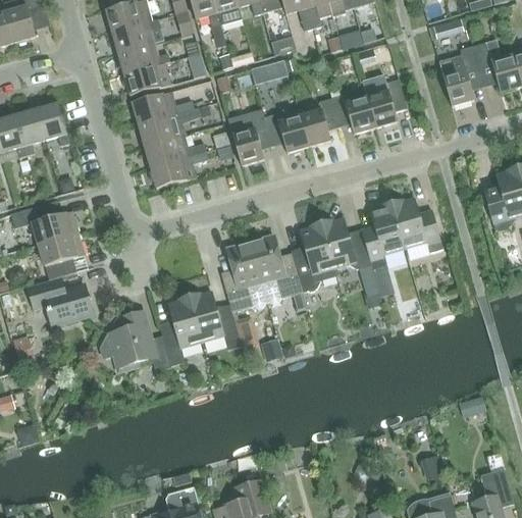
[(5,11),(14,42),(36,36),(29,9),(46,5),(44,0),(8,0),(1,2),(4,12),(5,11)]
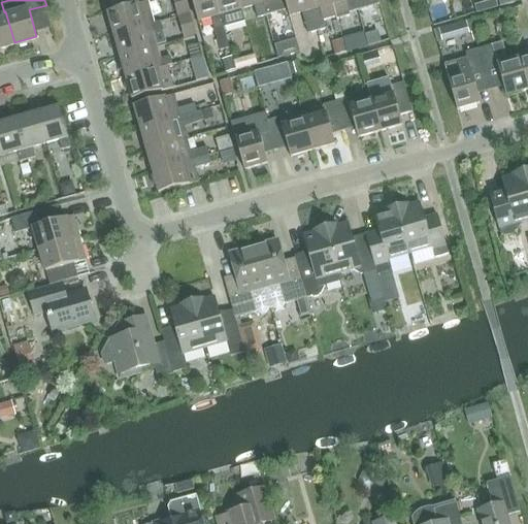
[(113,32),(154,21),(149,0),(140,0),(107,9),(113,32)]
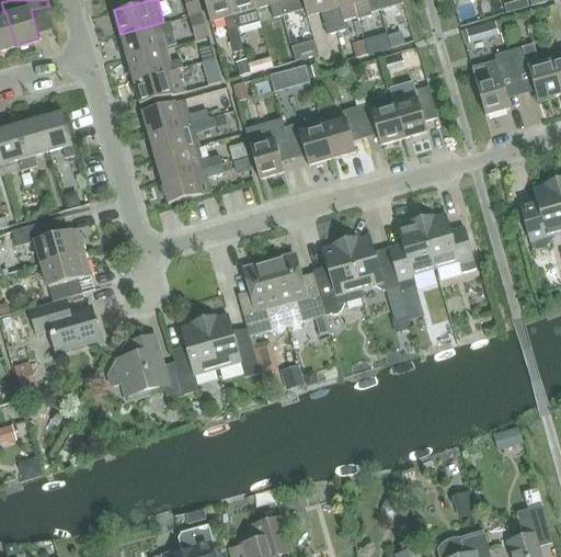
[(183,0),(189,14),(202,11),(198,0),(183,0)]
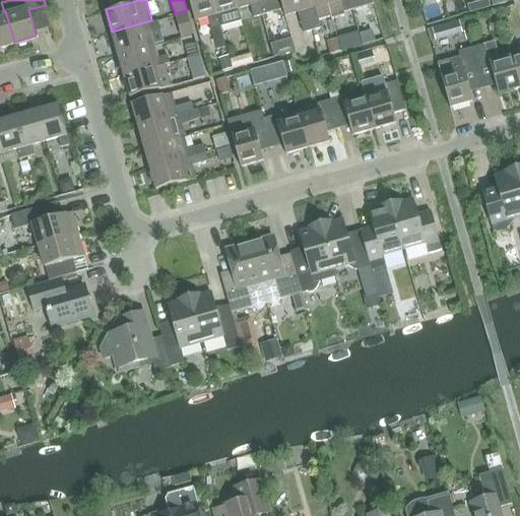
[(225,46),(219,24),(212,0),(188,0),(194,18),(207,15),(216,48),(225,46)]
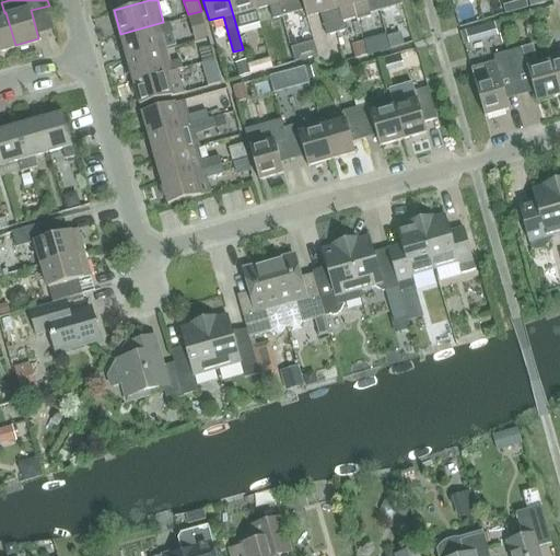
[(259,20),(256,7),(254,0),(229,0),(236,26),(259,20)]
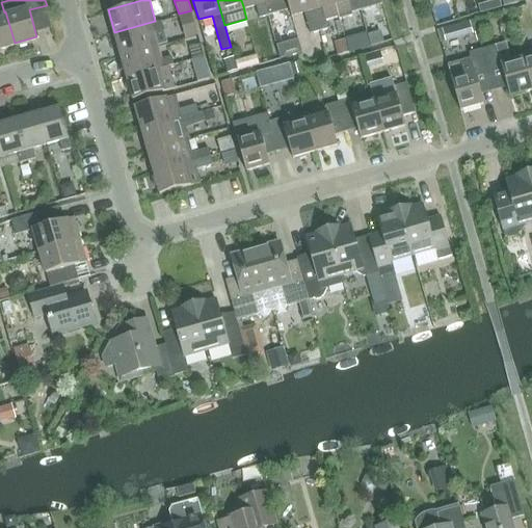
[(259,16),(268,14),(264,0),(241,0),(243,6),(256,3),(259,16)]
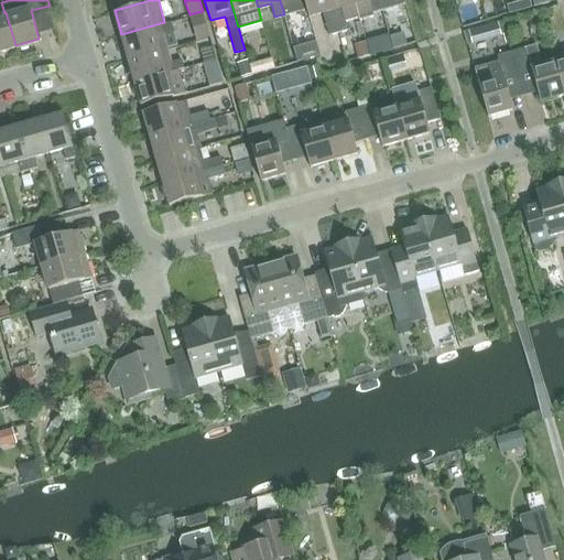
[(280,0),(284,14),(306,8),(303,0),(280,0)]
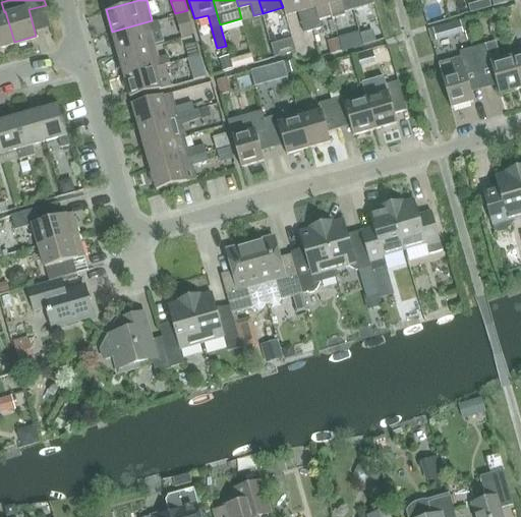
[(312,27),(310,19),(304,0),(280,0),(283,7),(285,13),(298,10),(301,22),(303,30),(312,27)]
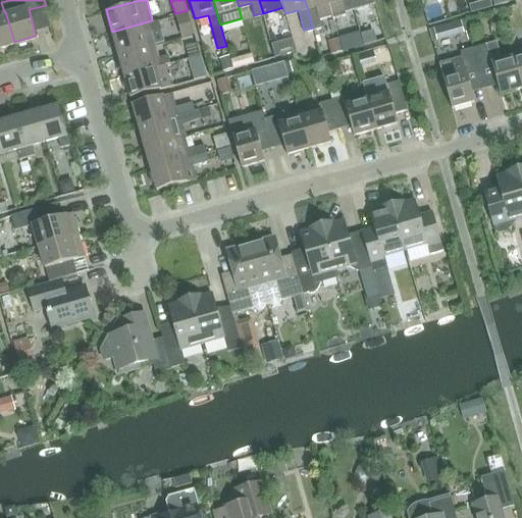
[(305,0),(311,19),(313,28),(321,24),(319,17),(332,14),(327,0),(305,0)]
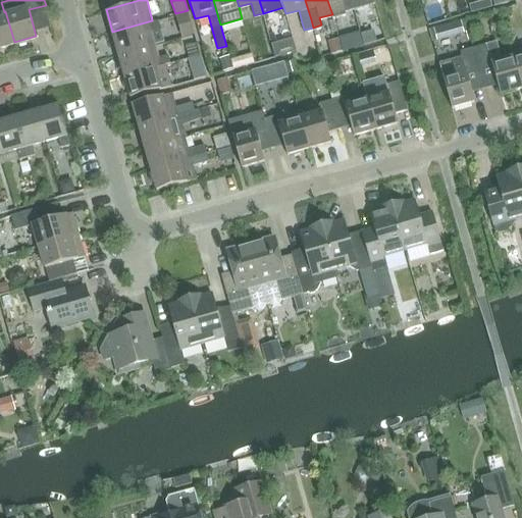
[(345,10),(353,7),(351,0),(327,0),(332,14),(332,15),(345,12),(345,10)]
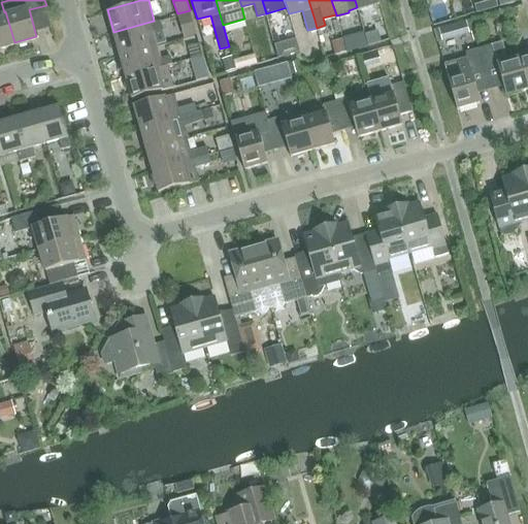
[(355,0),(357,7),(359,15),(368,13),(364,0),(355,0)]
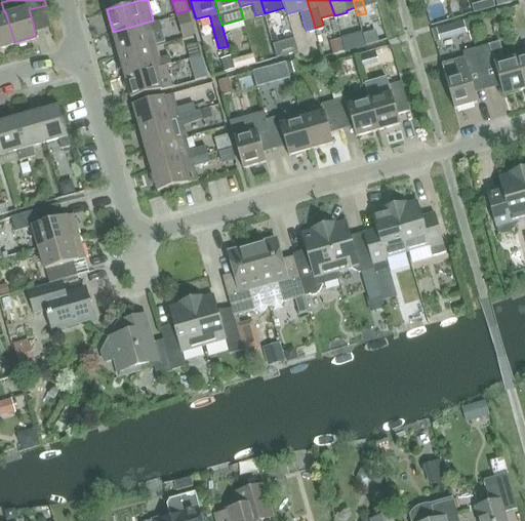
[(479,0),(472,2),(474,10),(485,7),(482,0),(479,0)]
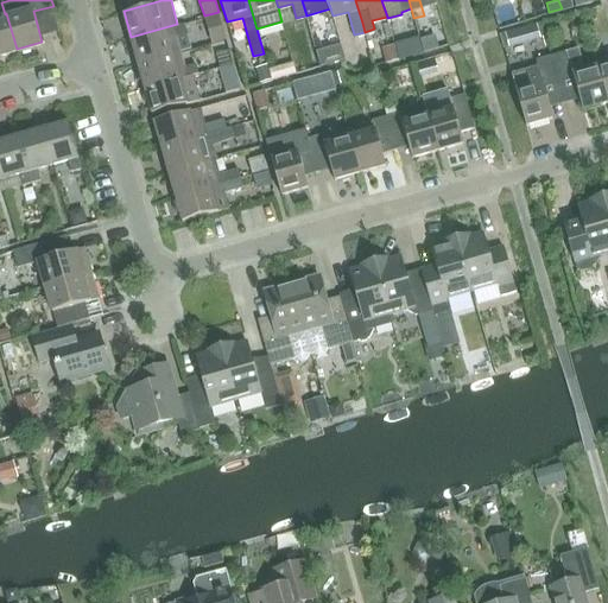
[(219,12),(204,16),(211,43),(227,38),(219,12)]
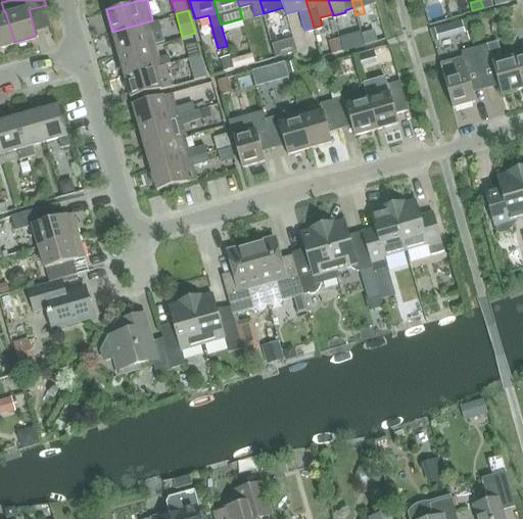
[(5,11),(4,12),(0,12),(0,46),(14,42),(5,11)]
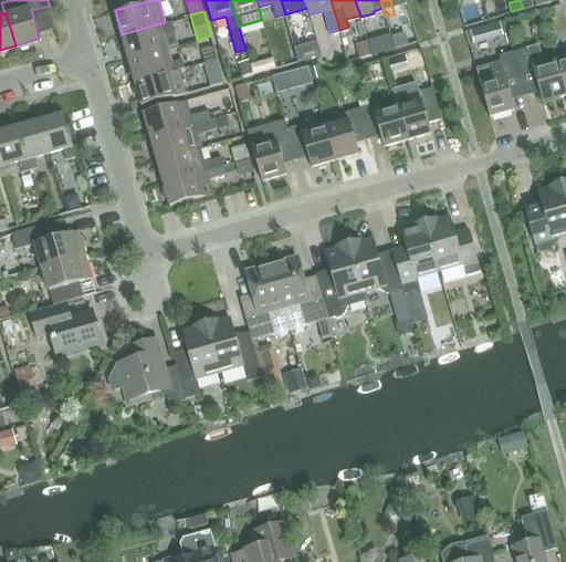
[(128,58),(167,45),(164,32),(174,29),(171,20),(165,22),(122,34),(128,58)]
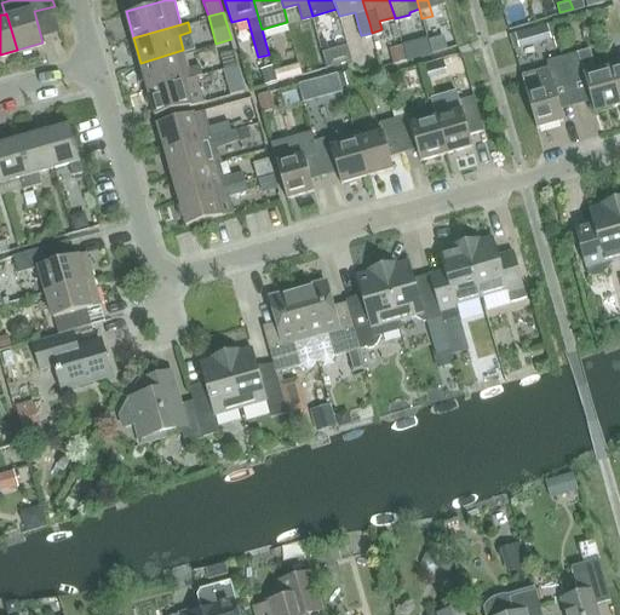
[(428,34),(414,38),(419,55),(432,51),(432,50),(429,38),(428,34)]
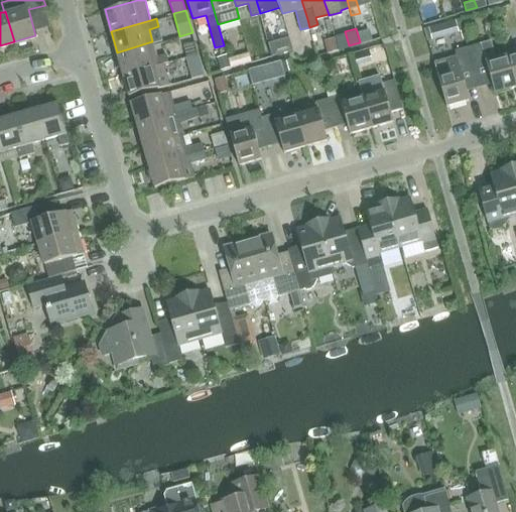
[(365,28),(357,31),(360,41),(368,39),(365,28)]
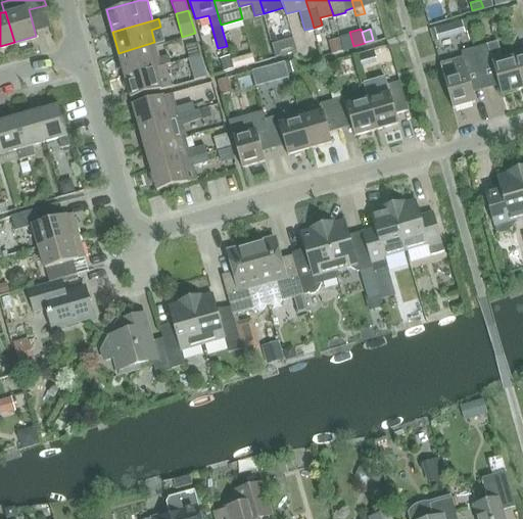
[(292,37),(272,43),(276,55),(295,49),(292,37)]
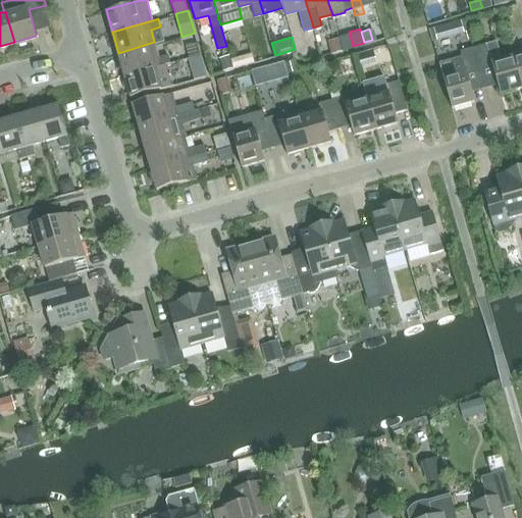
[(337,37),(328,40),(331,52),(341,49),(337,37)]
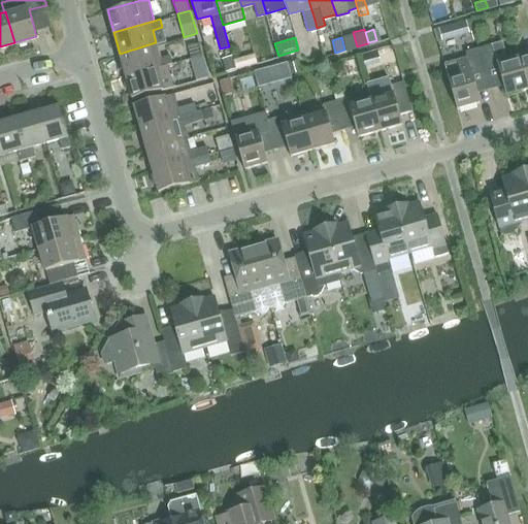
[(527,87),(527,86),(520,56),(507,59),(502,39),(479,46),(486,70),(498,66),(506,93),(527,87)]
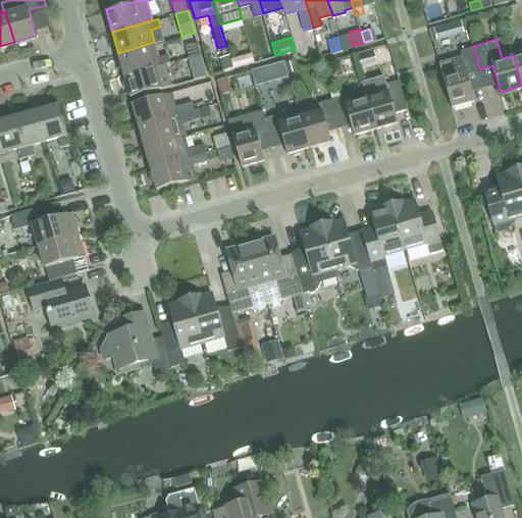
[(124,73),(164,62),(170,61),(167,53),(158,55),(154,42),(118,53),(124,73)]
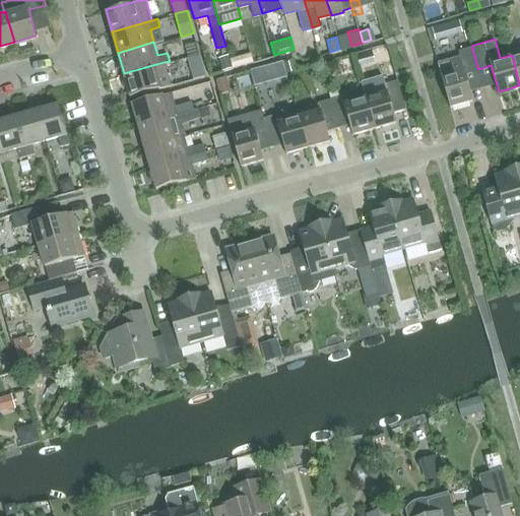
[(195,42),(185,45),(188,55),(198,53),(195,43),(195,42)]
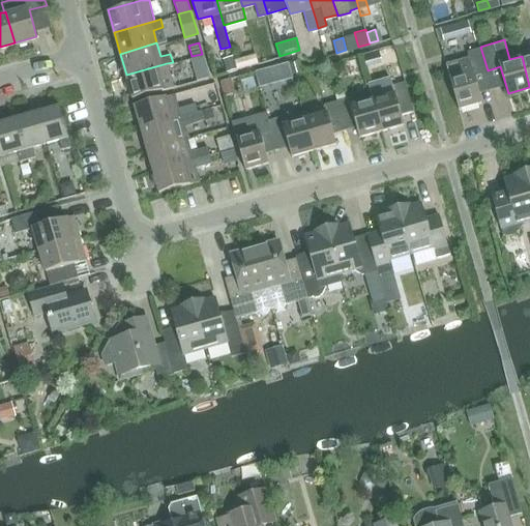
[(474,75),(488,70),(480,47),(467,50),(469,55),(445,62),(459,108),(481,101),(474,75)]
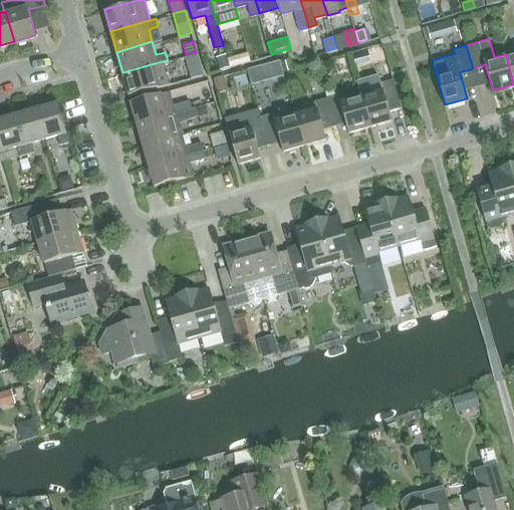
[(247,51),(227,57),(229,65),(249,60),(247,51)]
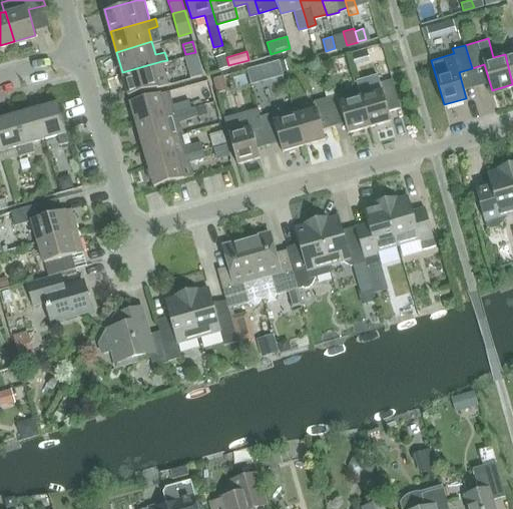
[(224,53),(215,56),(218,68),(227,65),(224,53)]
